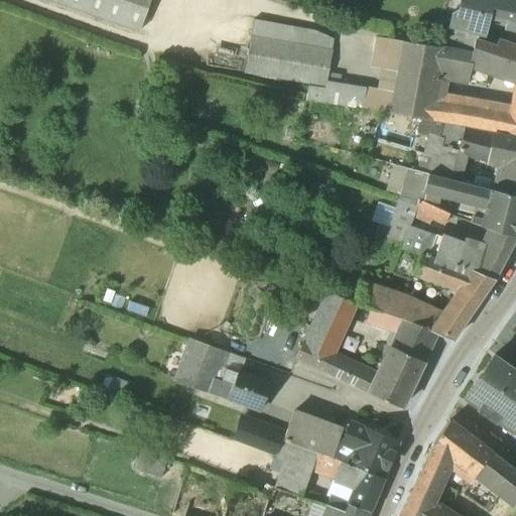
[(45,0),(138,32),(148,0),(45,0)]
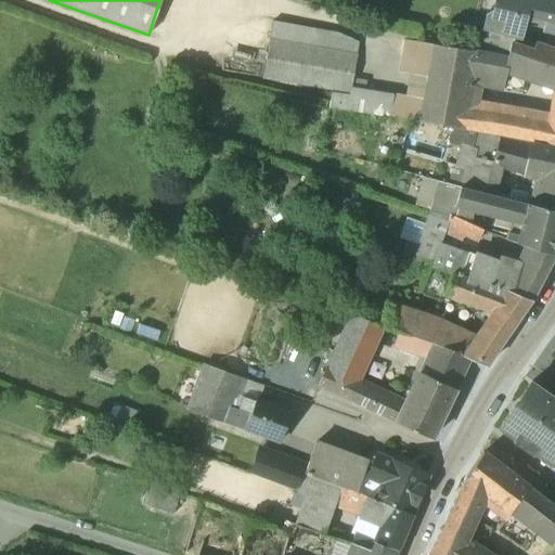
[(495,0),(493,13),(492,15),(504,18),(508,20),(510,15),(513,0),(495,0)]
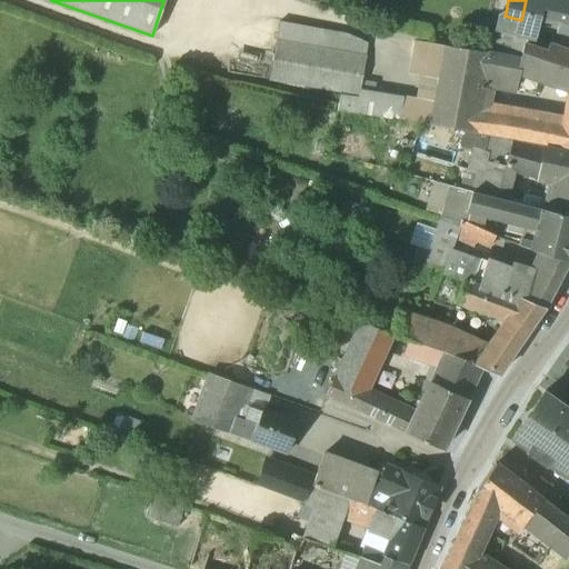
[(568,3),(551,0),(526,0),(522,16),(536,19),(558,25),(563,27),(561,35),(568,36),(568,3)]
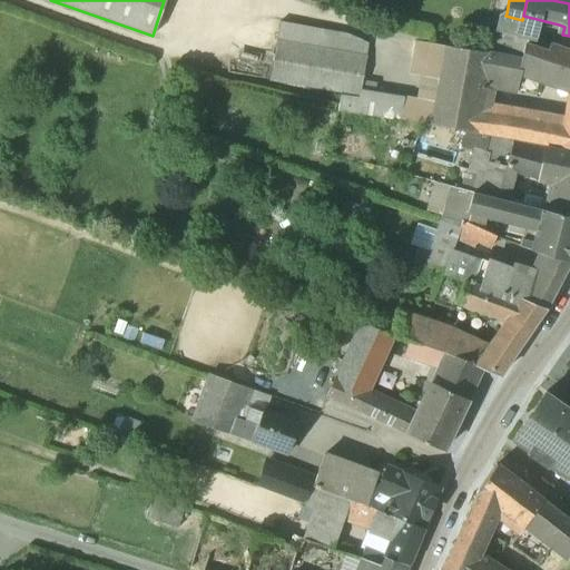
[(518,19),(505,16),(507,13),(503,12),(499,15),(494,30),(514,35),(518,19)]
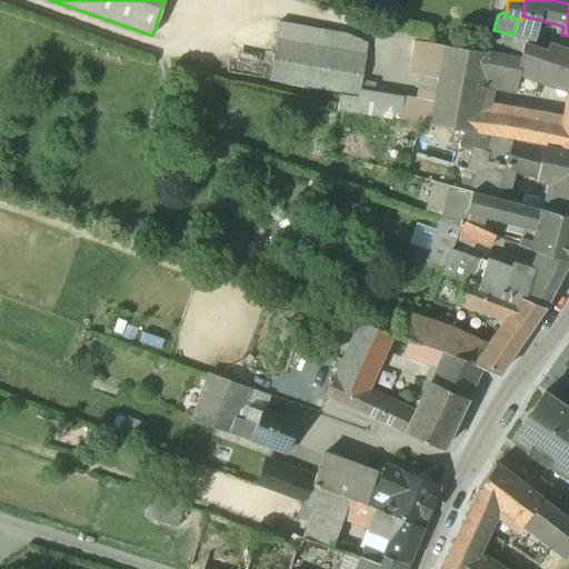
[(536,19),(522,16),(521,20),(517,19),(513,35),(512,36),(525,39),(526,38),(531,39),(536,19)]
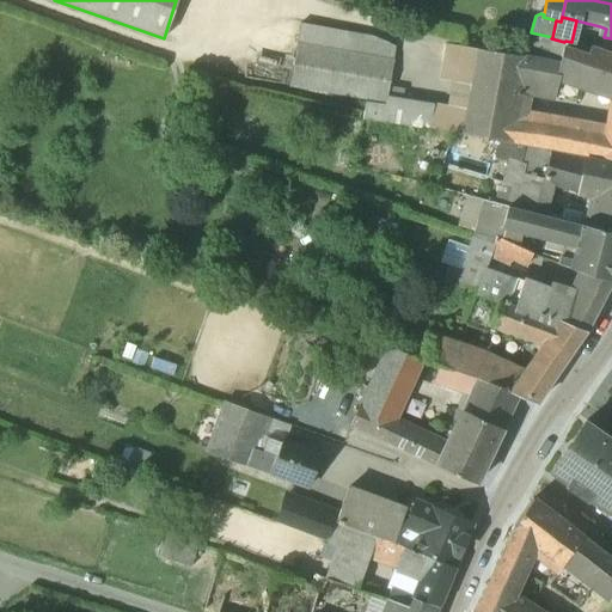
[(552,37),(531,32),(525,57),(527,57),(527,59),(560,65),(563,49),(564,42),(551,38),(552,37)]
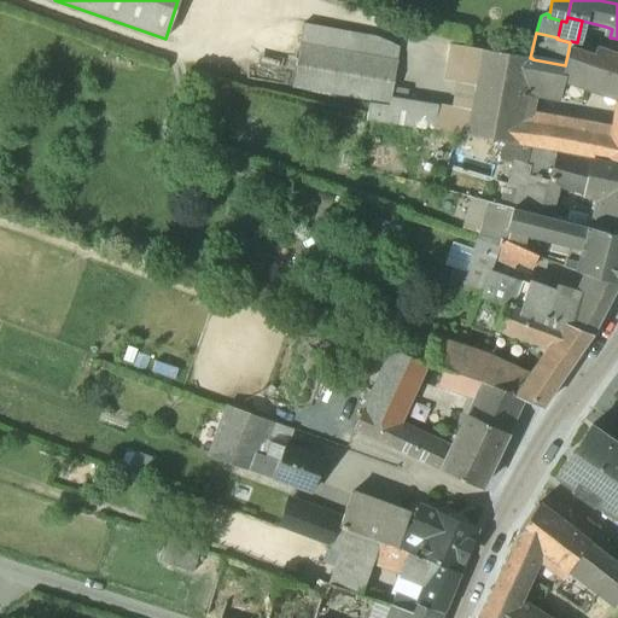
[(455,108),(390,94),(396,63),(301,44),(297,57),(291,56),(289,71),(295,73),(292,87),(368,103),(365,121),(433,129),(450,133),(455,108)]
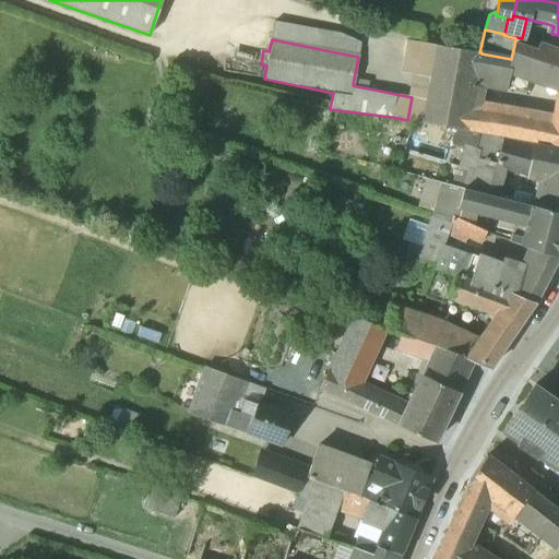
[(479,52),(423,42),(412,97),(407,120),(468,131),(468,130),(472,110),(482,54),(482,52),(479,52)]
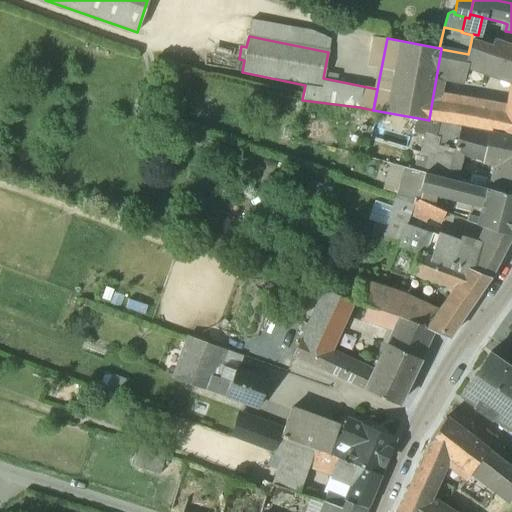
[(492,47),(471,41),(468,54),(441,49),(440,54),(486,70),(492,47)]
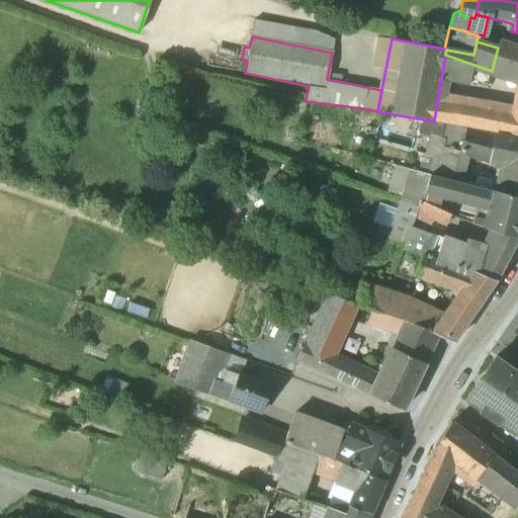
[(517,48),(500,41),(498,48),(492,71),(517,79),(517,48)]
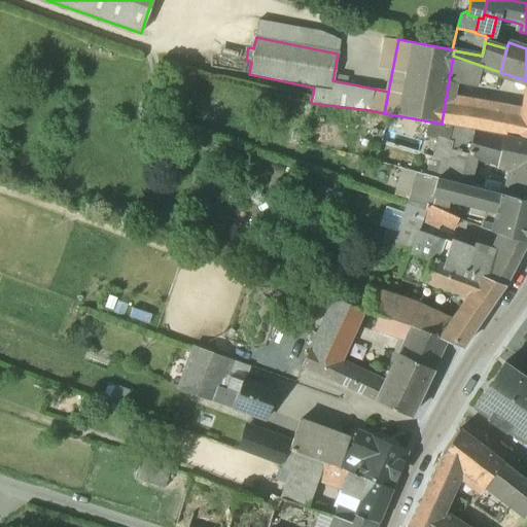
[(526,109),(526,118),(445,104),(442,123),(526,138),(526,109)]
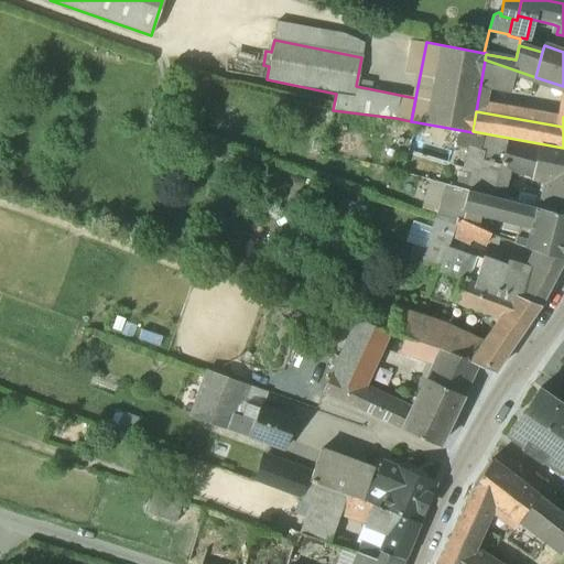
[(505,143),(474,138),(462,186),(468,190),(492,195),(495,185),(499,166),(505,143)]
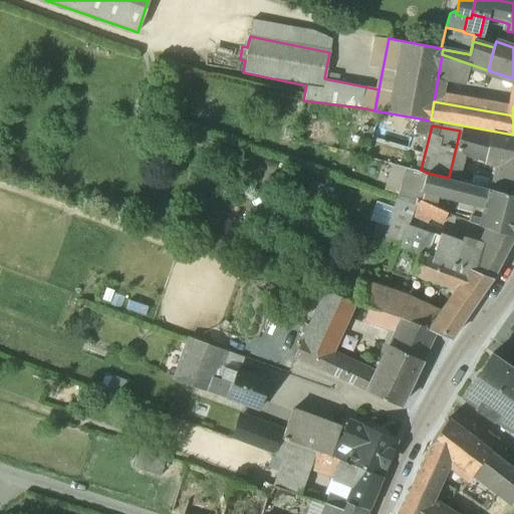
[(502,136),(462,129),(461,131),(460,131),(455,152),(486,161),(498,163),(502,136)]
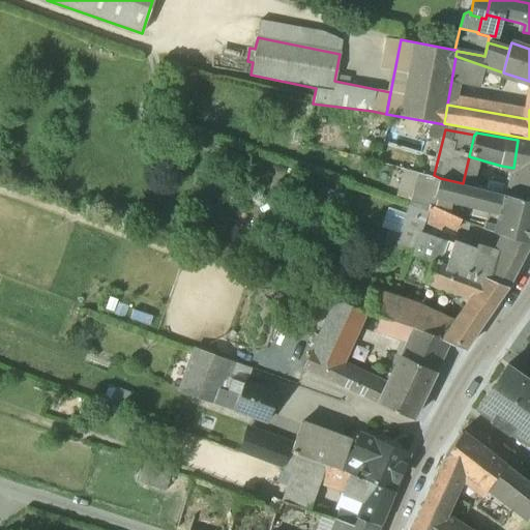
[(529,142),(518,140),(513,168),(519,169),(517,180),(529,183),(529,142)]
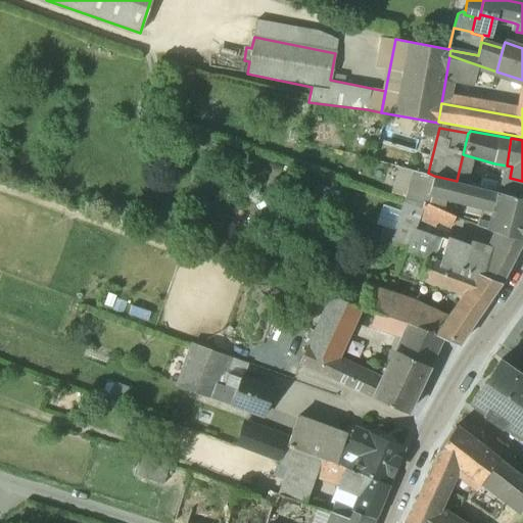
[(474,176),(459,172),(457,181),(472,185),(472,181),(474,176)]
